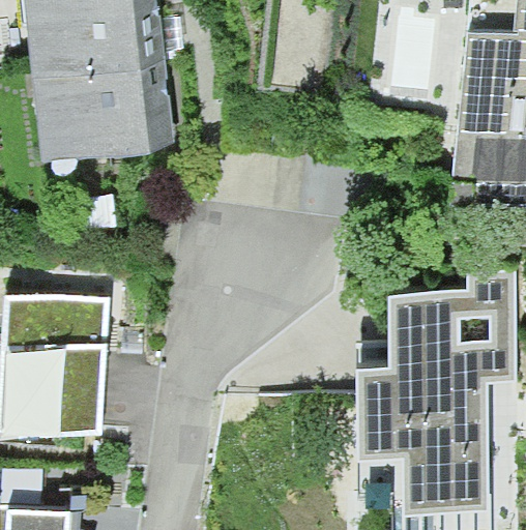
[(157,0),(32,0),(49,160),(172,148),(157,0)]
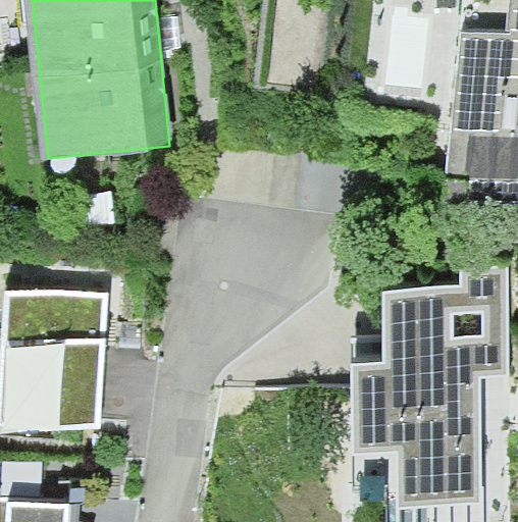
[(517,0),(504,0),(502,30),(461,27),(447,205),(517,210),(517,0)]
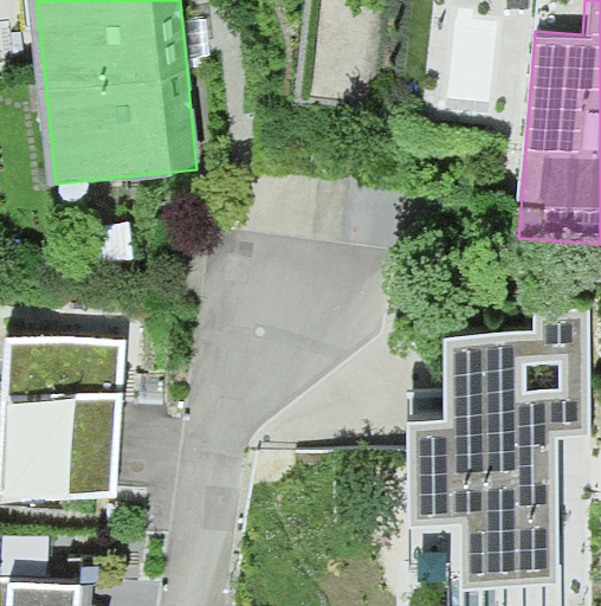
[(536,331),(439,335),(443,423),(407,424),(411,521),(459,519),(461,581),(551,578),(547,432),(588,431),(583,311),(535,313),(536,331)]
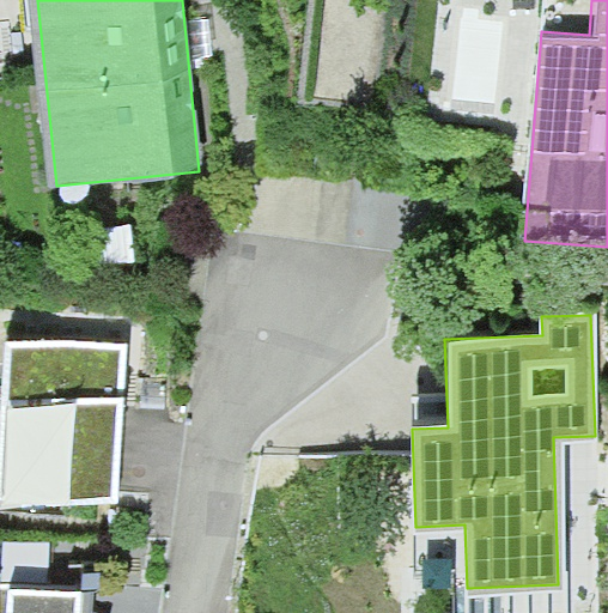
[(127,344),(11,337),(1,495),(117,502),(127,344)]
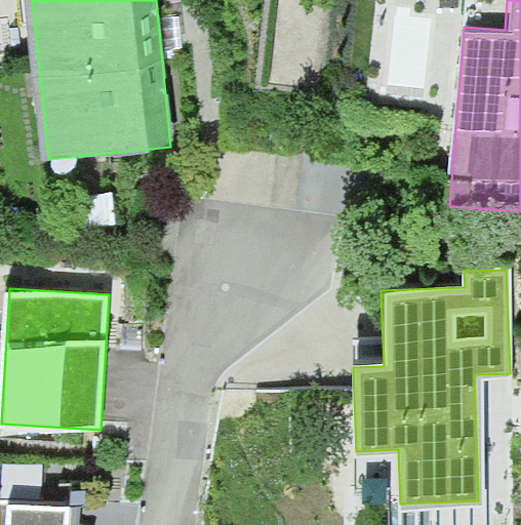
[(68,524),(69,500),(13,498),(11,524),(68,524)]
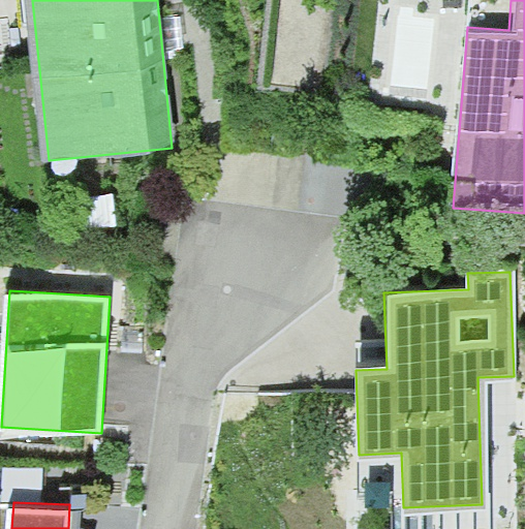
All buildings are outlined.
